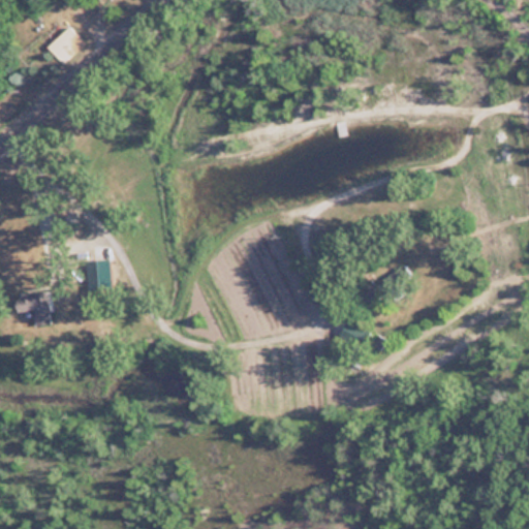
[(47,47),(64,64),(86,42),(69,25),(47,47)]
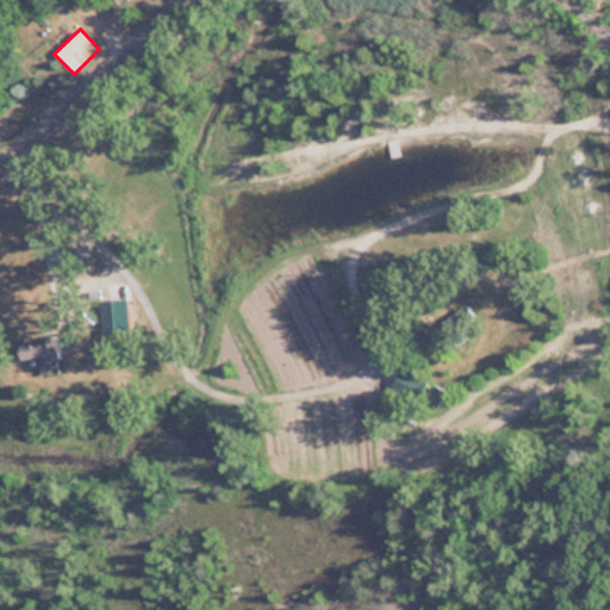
[(126,334),(126,300),(99,300),(99,334),(126,334)]
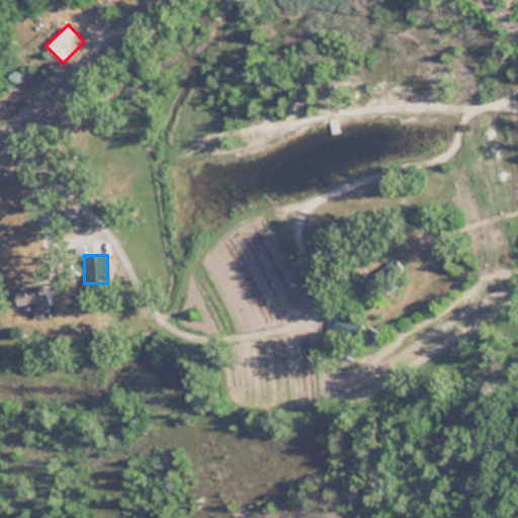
[(357,281),(358,284),(349,290),(355,300),(403,270),(395,258),(357,281)]
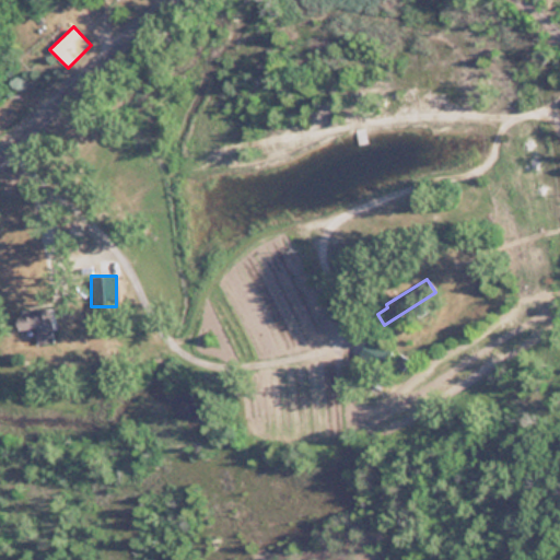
[(51,329),(51,312),(16,312),(16,329),(51,329)]
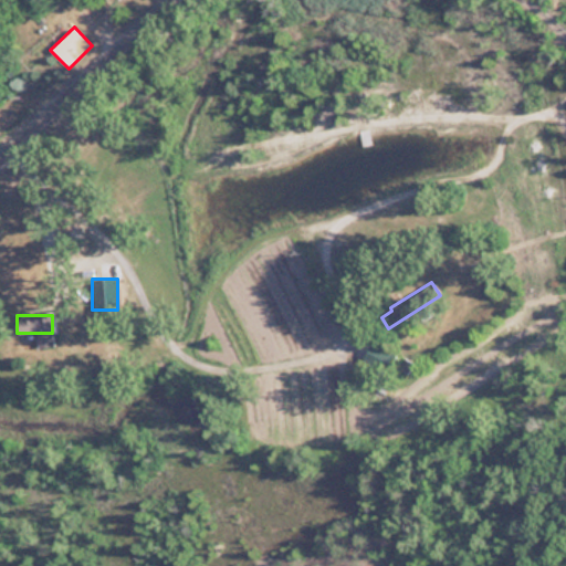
[(380,371),(392,357),(374,342),(363,355),(380,371)]
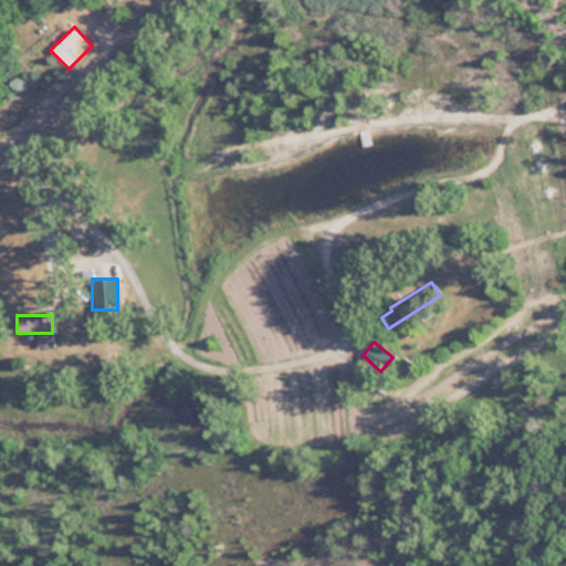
All buildings are outlined.
